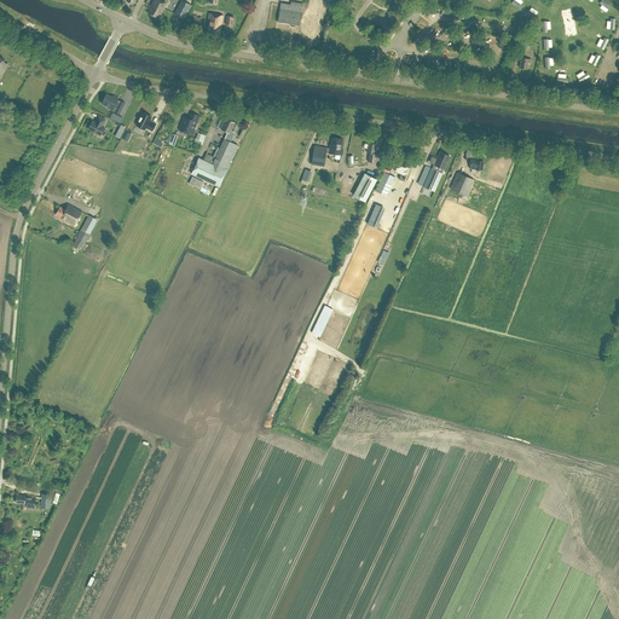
[(166,4),(158,0),(154,0),(150,9),(151,9),(149,13),(157,18),(160,13),(161,15),(166,4)]
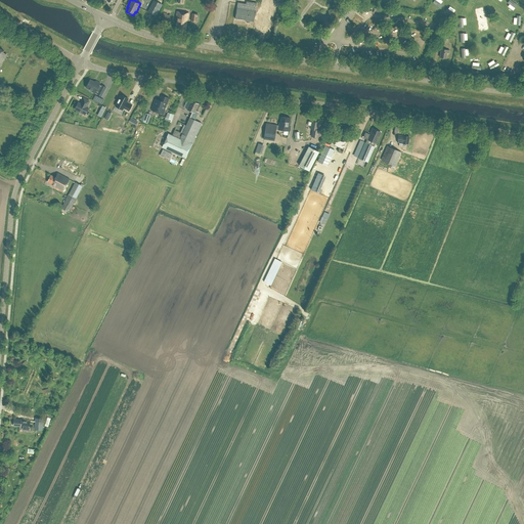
[(162,4),(155,1),(149,12),(156,15),(162,4)]
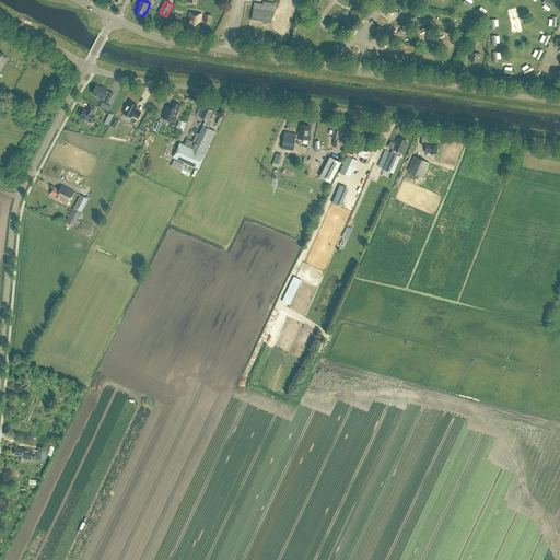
[(252,20),(257,21),(264,22),(264,24),(267,24),(267,22),(270,23),(271,23),(275,3),(264,1),(263,4),(254,2),(252,20)]
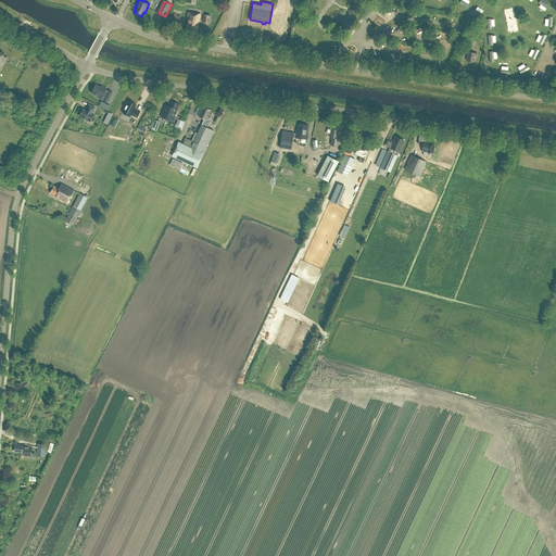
[(456,15),(463,7),(458,3),(452,12),(456,15)]
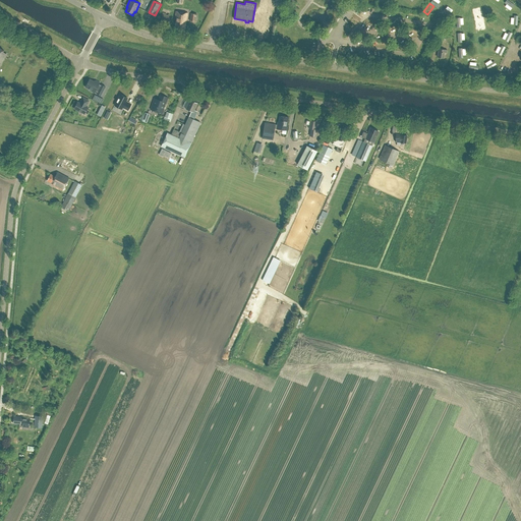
[(187,13),(176,11),(175,16),(176,17),(175,26),(185,29),(186,21),(187,13)]
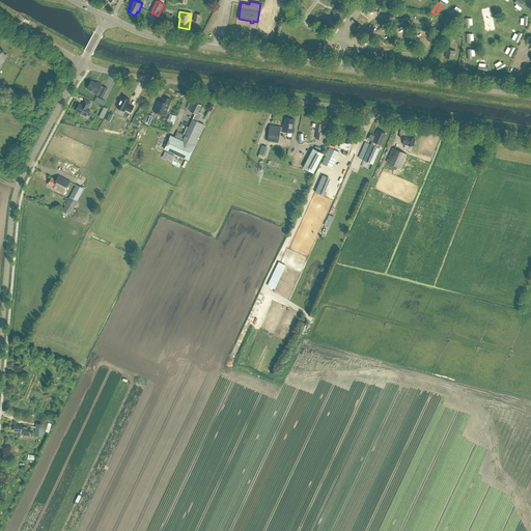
[(169,14),(165,12),(163,24),(164,25),(164,23),(166,24),(166,25),(170,26),(172,15),(171,15),(171,16),(169,15),(169,14)]
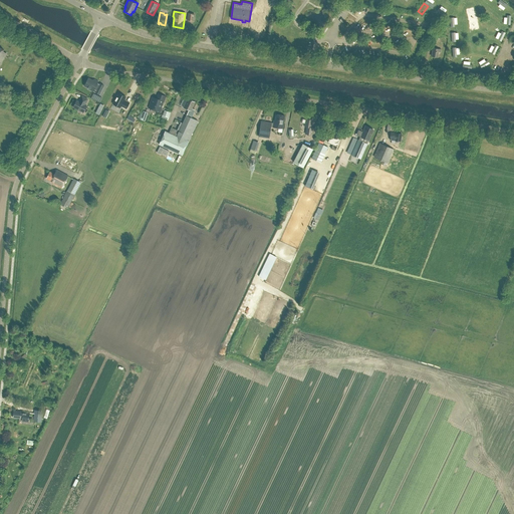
[(261,34),(261,29),(259,29),(260,25),(254,25),(253,33),(261,34)]
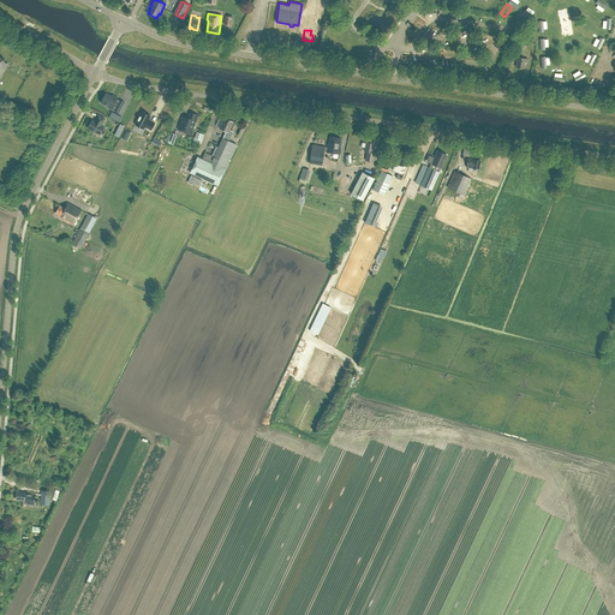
[(527,59),(518,58),(515,67),(524,69),(525,63),(527,63),(527,59)]
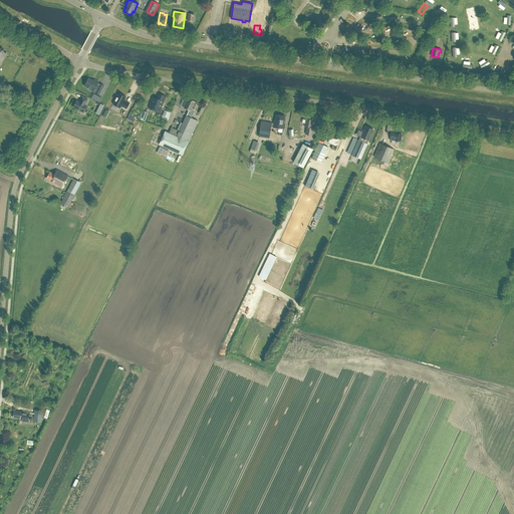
[(88,78),(84,86),(89,88),(88,89),(93,91),(94,89),(96,90),(95,92),(99,94),(103,85),(100,83),(99,84),(97,83),(98,81),(94,79),(93,80),(88,78)]
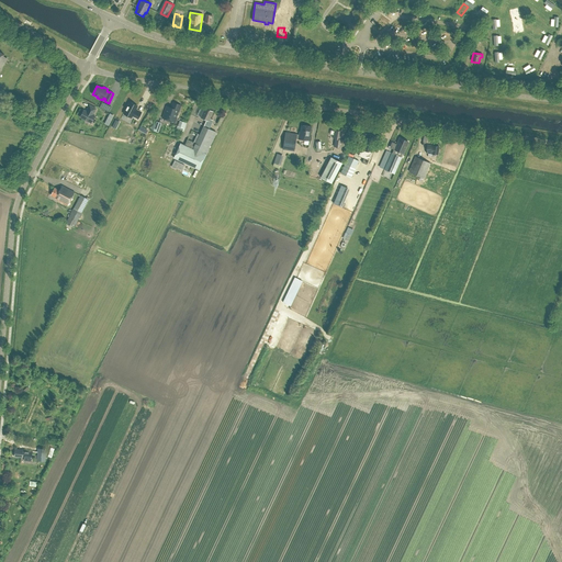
[(137,107),(130,102),(123,113),(132,117),(132,116),(138,119),(142,112),(136,110),(137,107)]
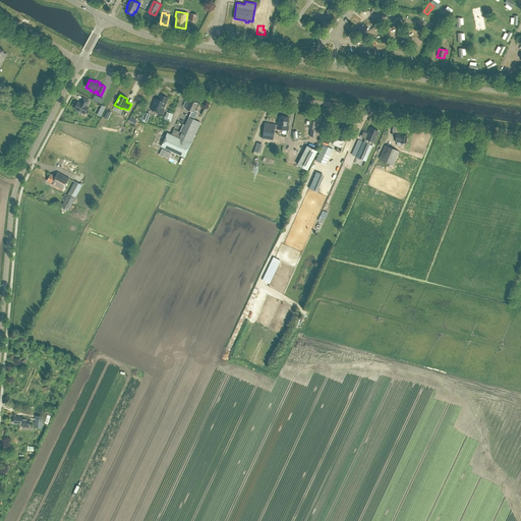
[(167,98),(160,96),(159,100),(155,99),(151,109),(162,112),(167,98)]
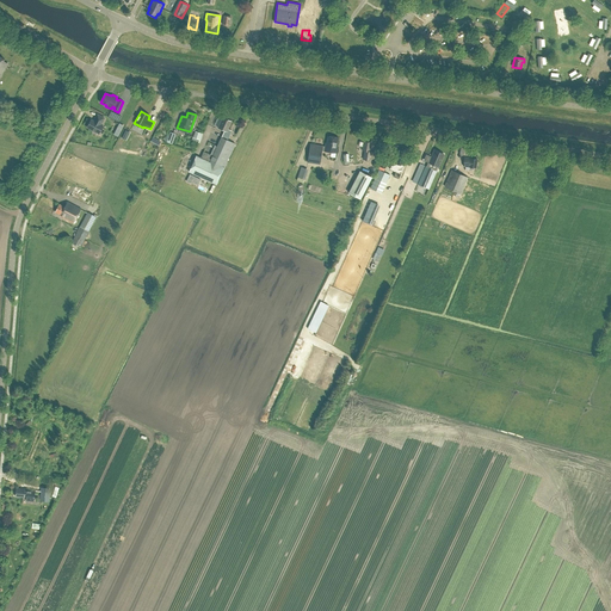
[(104,118),(97,115),(93,121),(91,119),(87,127),(99,134),(103,125),(100,124),(104,118)]
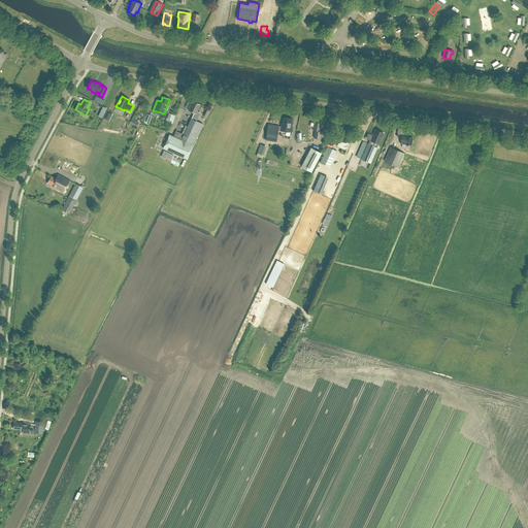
[(200,104),(192,101),(188,110),(196,114),(197,110),(200,104)]
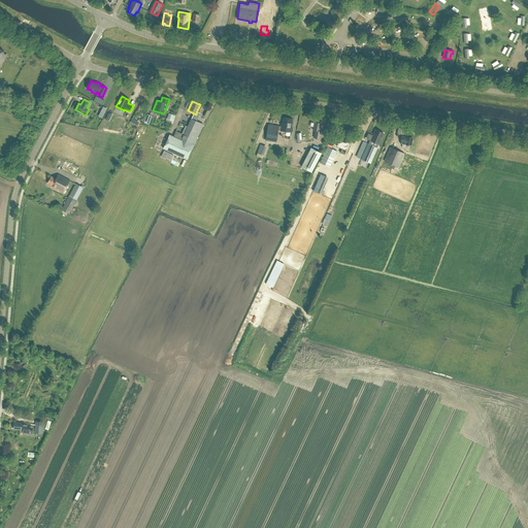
[(175,116),(169,113),(166,122),(172,124),(175,116)]
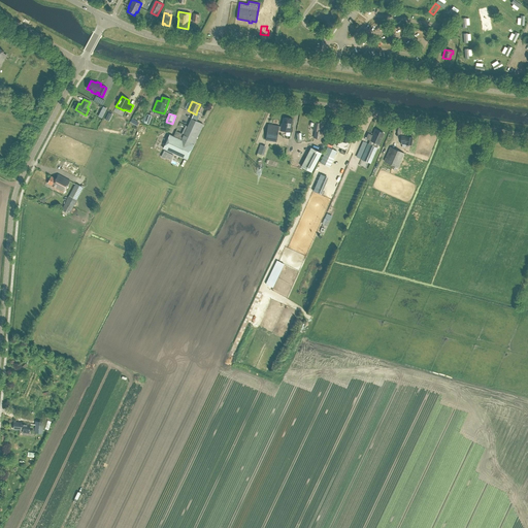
[(272,125),(268,125),(266,138),(276,139),(277,130),(290,132),(292,119),(284,118),(283,126),(281,126),(281,127),(277,127),(277,126),(272,125)]
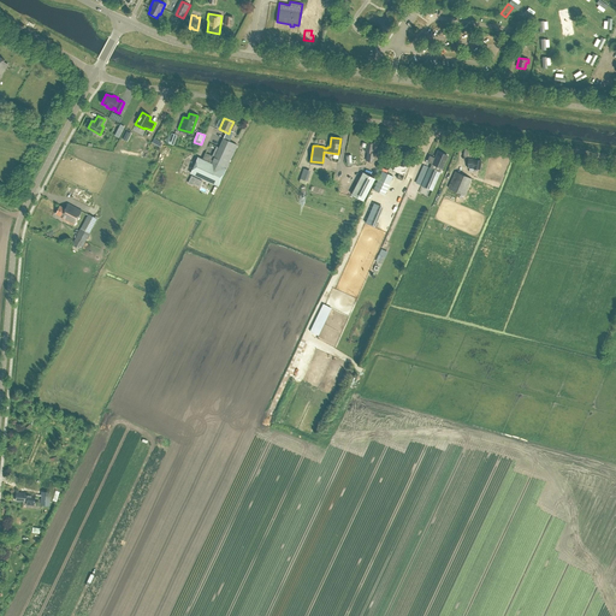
[(237,144),(223,138),(212,163),(197,157),(190,173),(218,187),(237,144)]
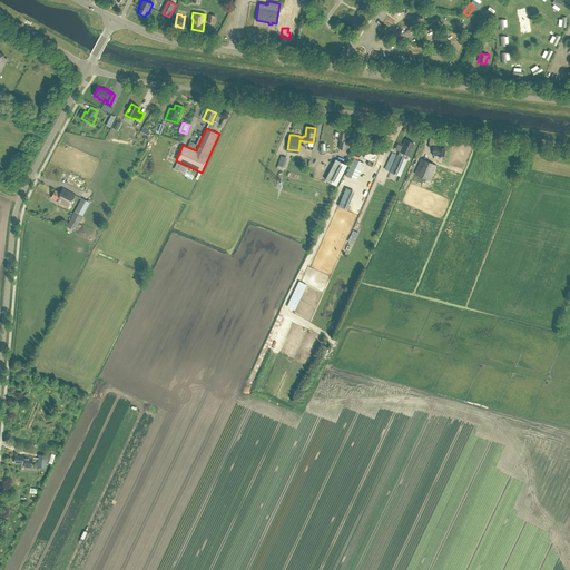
[(340,131),(335,131),(335,133),(334,136),(335,137),(338,137),(337,140),(340,140),(338,148),(345,149),(346,141),(345,141),(346,133),(340,131)]
